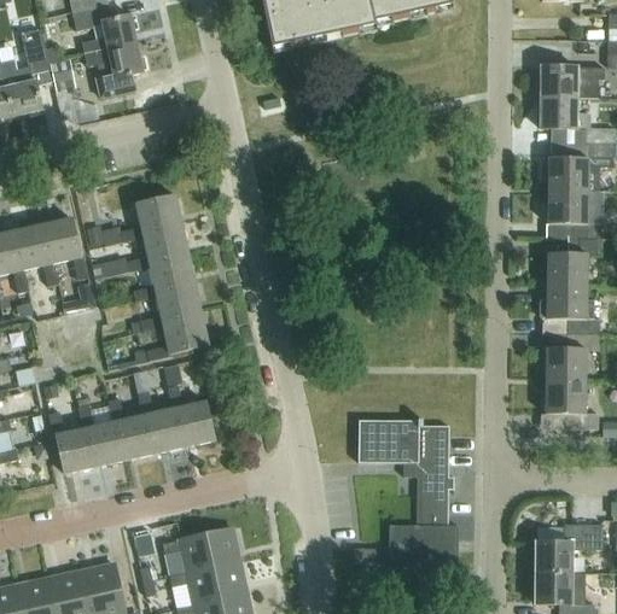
[(69,0),(71,13),(109,5),(108,0),(69,0)]
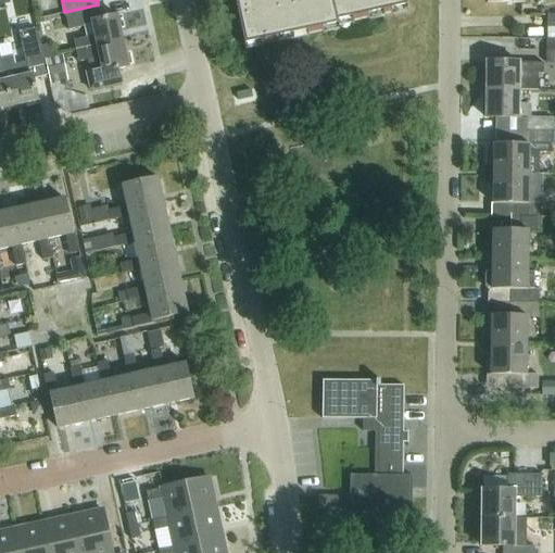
[(237,0),(247,47),(340,26),(340,23),(408,8),(406,0),(237,0)]
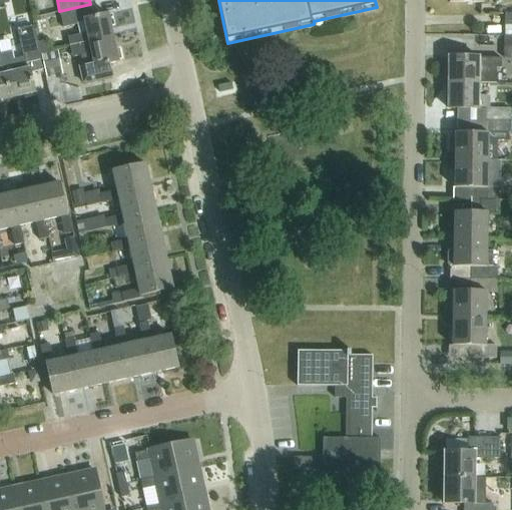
[(112,13),(109,14),(108,12),(92,16),(90,4),(59,11),(63,25),(77,22),(79,33),(68,36),(70,46),(114,36),(111,24),(115,24),(112,13)]
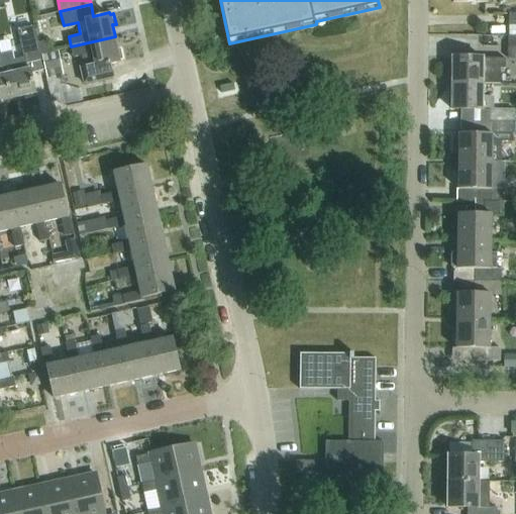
[(120,61),(120,59),(124,58),(121,47),(117,47),(115,36),(71,46),(73,56),(83,54),(85,65),(82,65),(85,80),(115,74),(113,63),(120,61)]
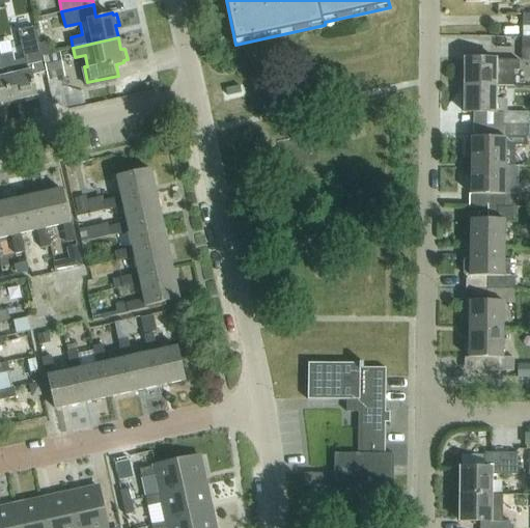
[(22,46),(25,58),(14,61),(11,52),(1,54),(10,100),(36,93),(32,73),(45,70),(38,43),(22,46)]
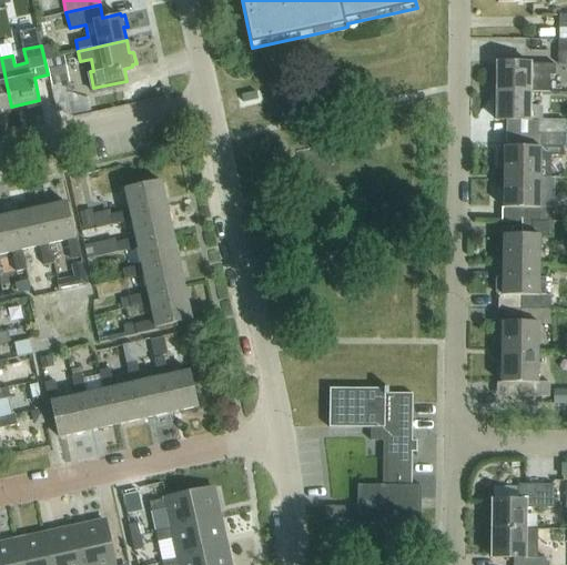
[(69,73),(64,54),(47,59),(51,77),(69,73)]
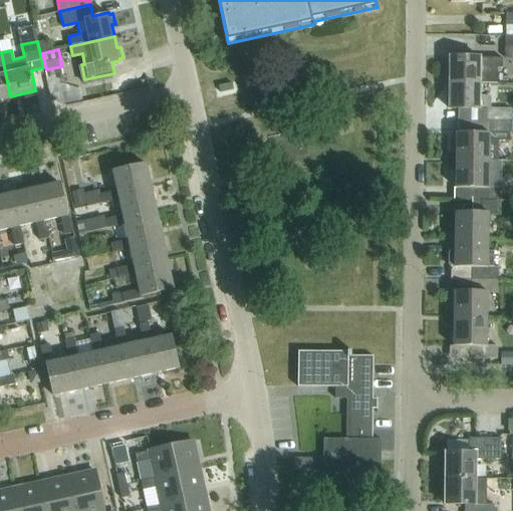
[(0,54),(2,61),(0,61),(0,97),(10,96),(1,52),(0,52),(0,54)]
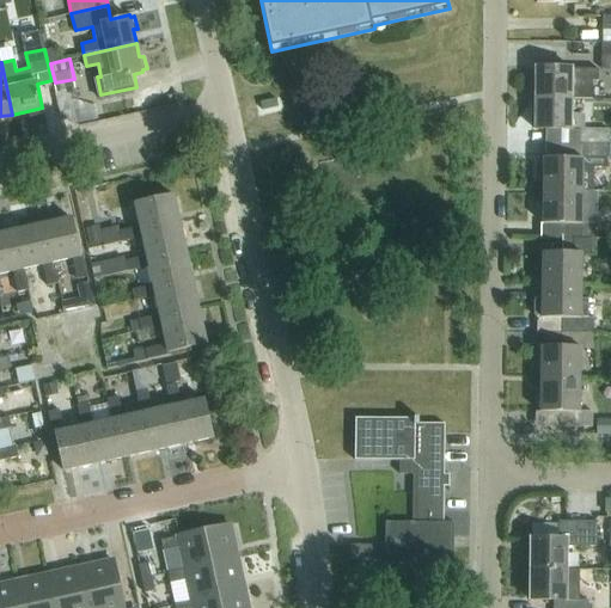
[(574,97),(592,97),(593,79),(598,79),(599,67),(537,66),(537,97),(574,97)]
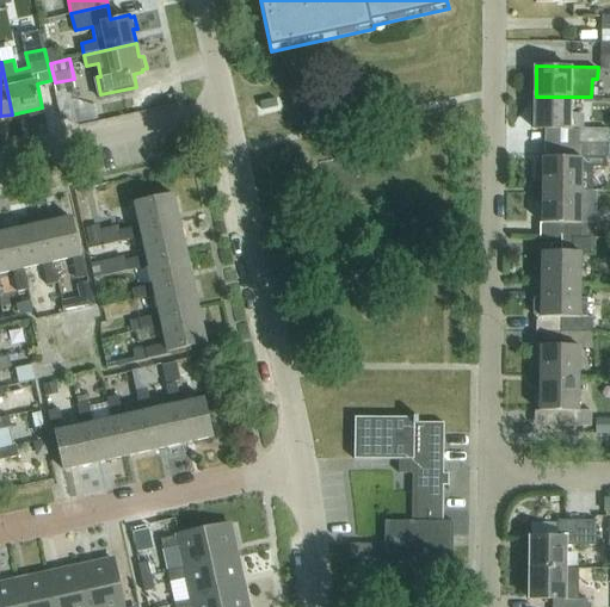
[(584,112),(573,112),(573,97),(536,97),(535,127),(573,128),(573,125),(581,127),(581,141),(609,142),(609,127),(584,127),(584,112)]
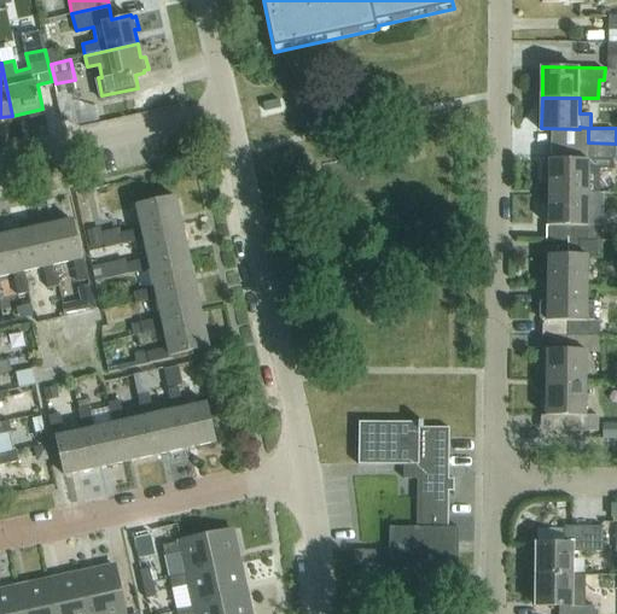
[(543,161),(543,175),(546,179),(551,179),(551,191),(599,191),(600,167),(613,167),(613,159),(615,159),(616,144),(570,144),(570,158),(551,158),(546,158),(543,161)]
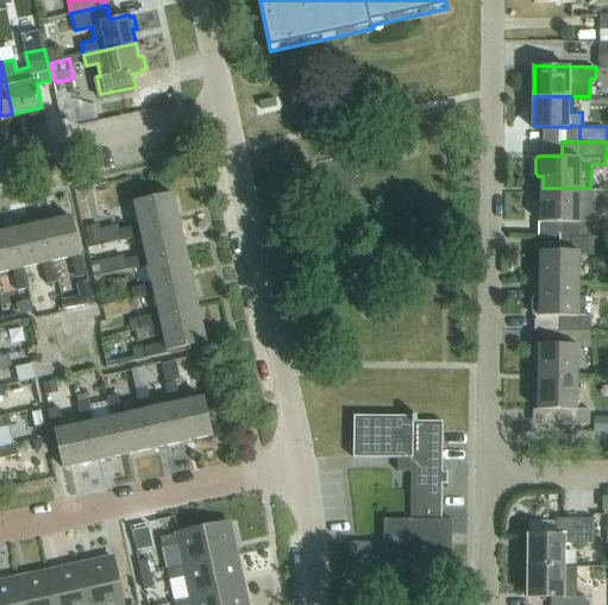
[(594,188),(582,188),(543,188),(541,221),(561,221),(561,234),(593,235),(594,188)]
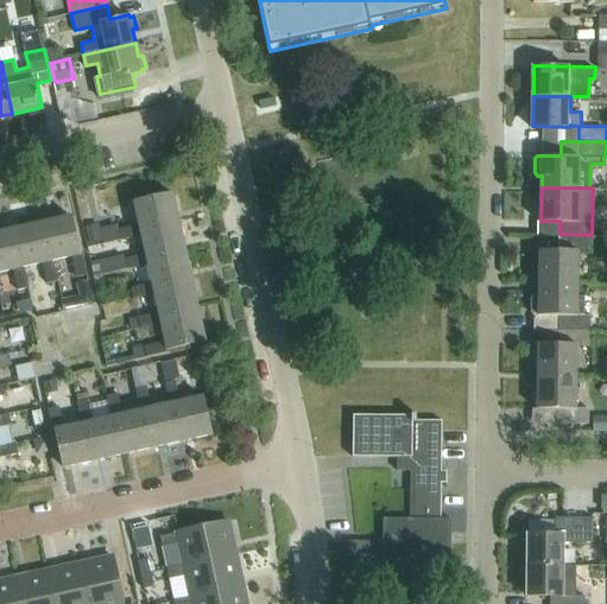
[(143,229),(179,221),(174,191),(136,199),(140,223),(120,227),(122,237),(143,234),(143,229)]
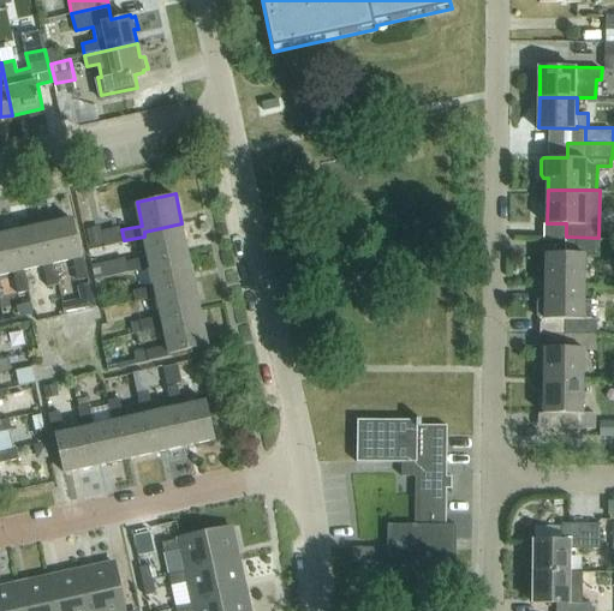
[(73,216),(43,223),(52,262),(55,261),(73,257),(78,277),(89,275),(84,255),(82,255),(73,216)]
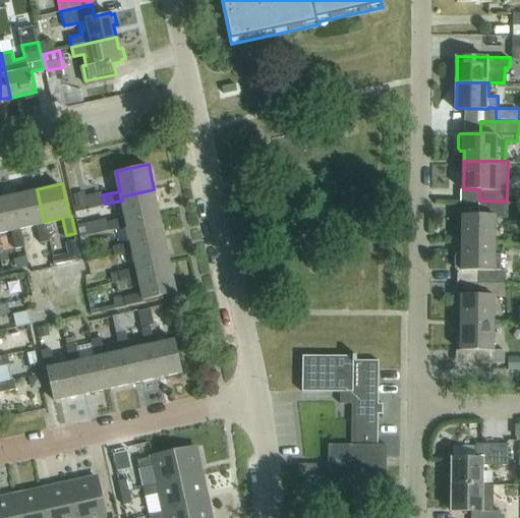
[(51,239),(47,221),(44,222),(37,189),(11,194),(18,227),(21,227),(38,223),(42,241),(51,239)]
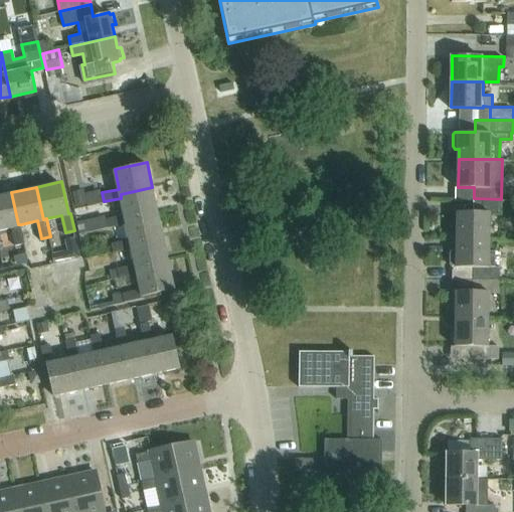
[(158,212),(152,187),(121,194),(121,198),(125,214),(107,218),(109,226),(127,222),(126,219),(158,212)]
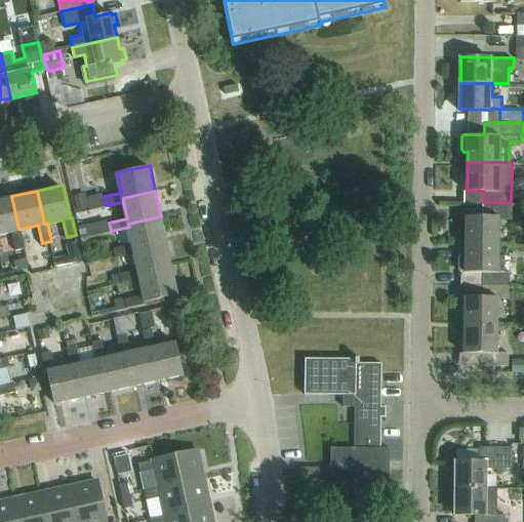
[(26,246),(22,229),(18,229),(11,196),(0,198),(0,233),(12,230),(16,248),(26,246)]
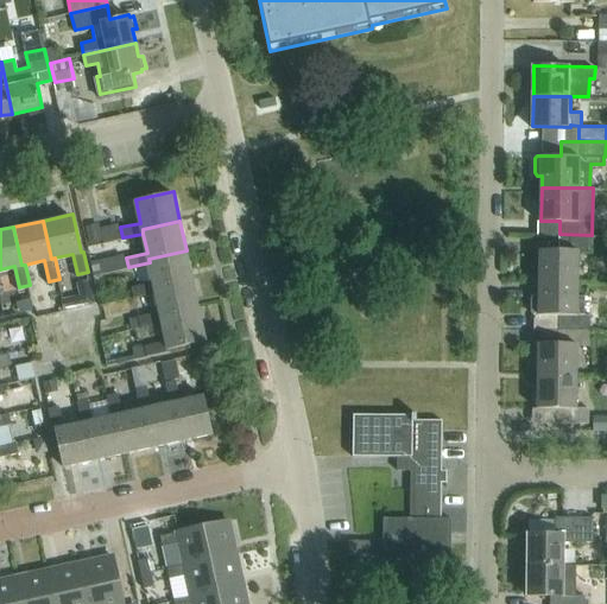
[(592,249),(592,235),(560,234),(560,249),(541,249),(539,280),(579,280),(580,250),(592,249)]
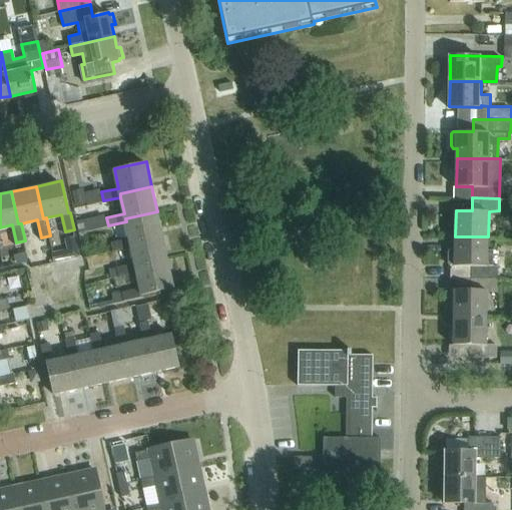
[(162,236),(157,211),(125,218),(126,221),(130,237),(112,241),(114,250),(132,246),(131,243),(162,236)]
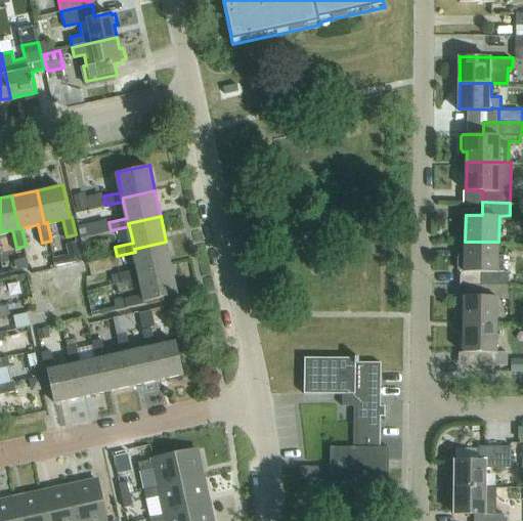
[(55,267),(81,261),(76,241),(67,243),(69,253),(53,257),(55,267)]
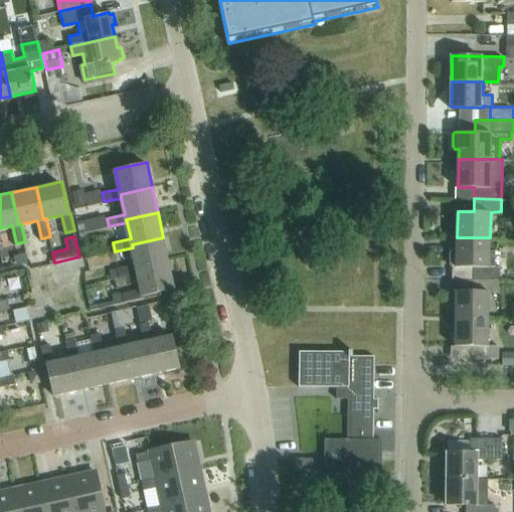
[(169,263),(163,237),(132,244),(133,247),(136,263),(118,267),(120,276),(138,272),(137,270),(169,263)]
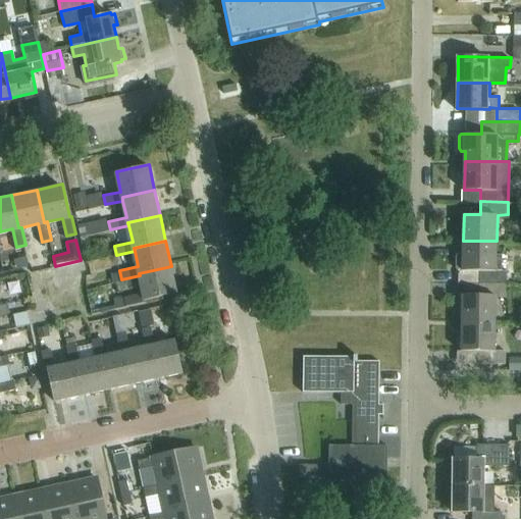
[(461,270),(463,270),(479,270),(479,281),(507,281),(507,269),(503,269),(503,254),(497,254),(497,241),(463,241),(463,253),(461,253),(459,255),(459,268),(461,270)]
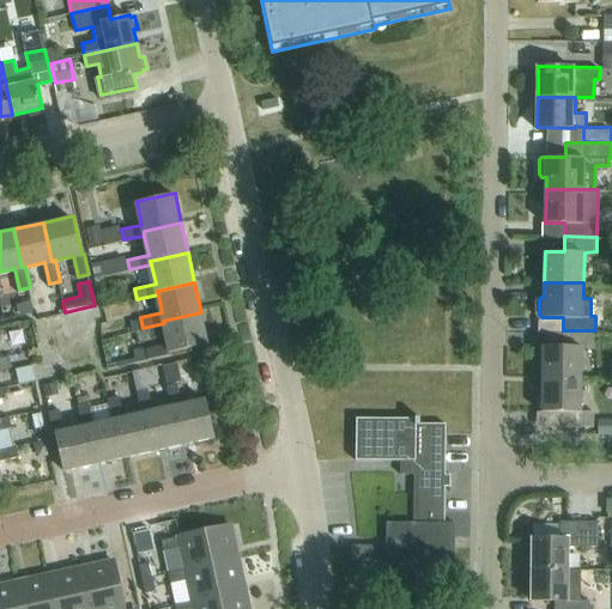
[(207,342),(201,312),(163,321),(164,323),(168,342),(147,347),(150,358),(171,353),(171,351),(207,342)]
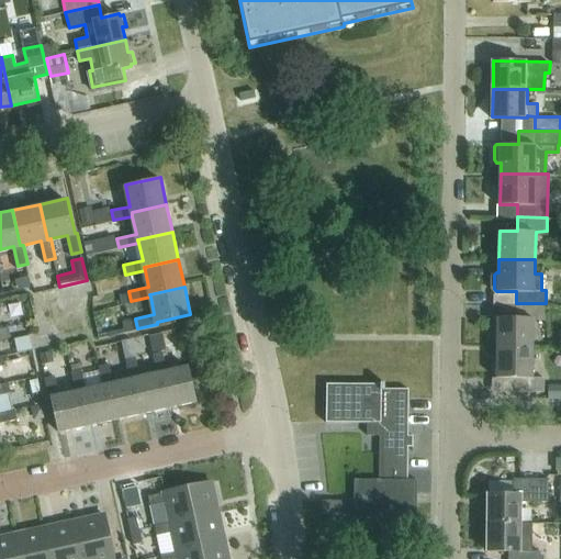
[(546,319),(546,303),(516,303),(516,317),(497,317),(497,346),(533,347),(534,317),(546,319)]
